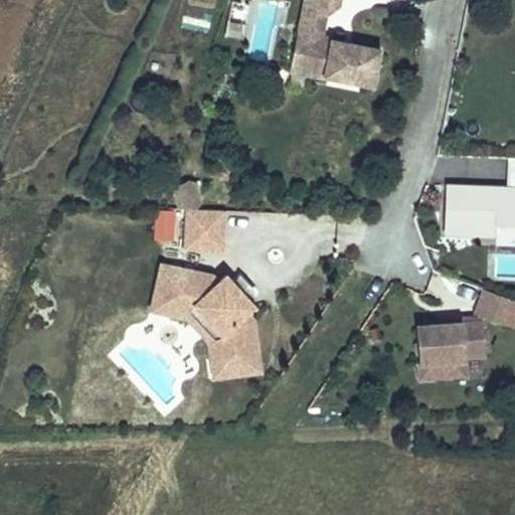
[(338,5),(338,0),(305,0),(304,8),(322,12),(326,12),(330,10),(338,5)]
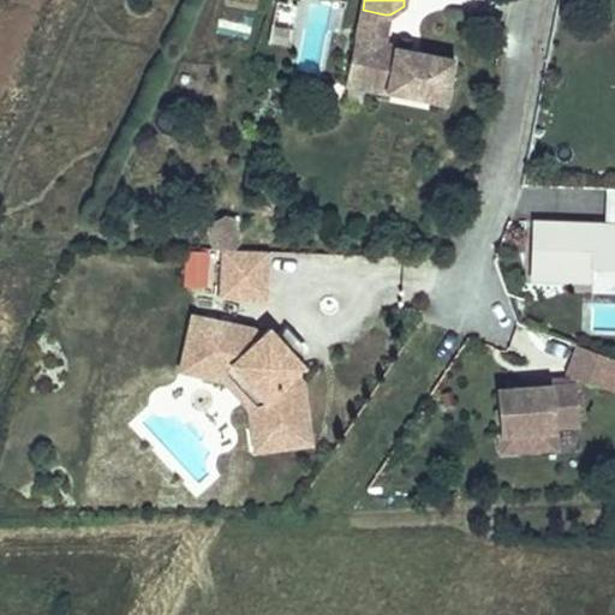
[(387,46),(394,12),(389,15),(384,15),(363,10),(359,28),(381,31),(378,43),(387,46)]
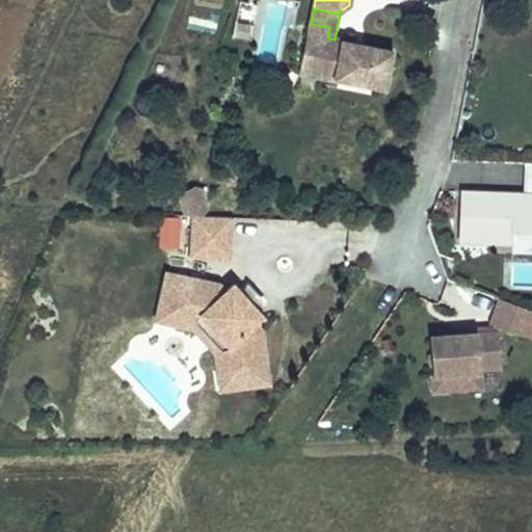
[(386,89),(393,50),(335,40),(327,37),(329,27),(311,24),(304,55),(320,58),(316,76),(386,89)]
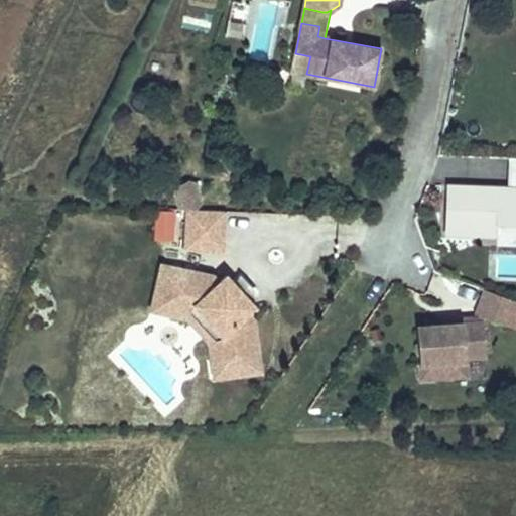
[(292,72),(306,74),(310,56),(295,53),(292,72)]
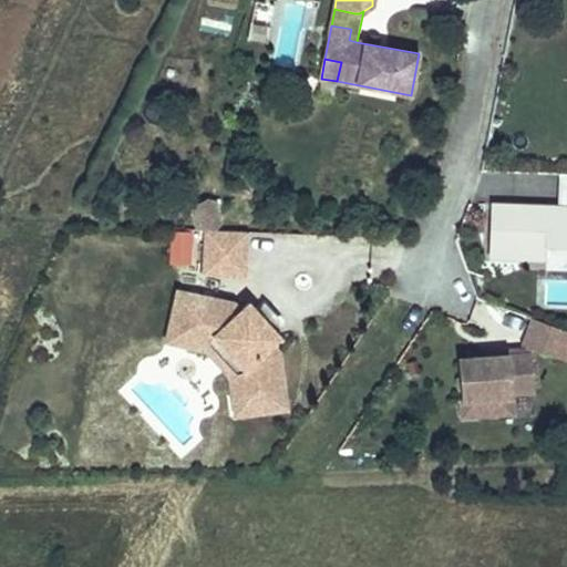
[(566,173),(563,173),(562,213),(550,213),(550,206),(493,204),(491,255),(546,256),(546,263),(566,263),(566,173)]
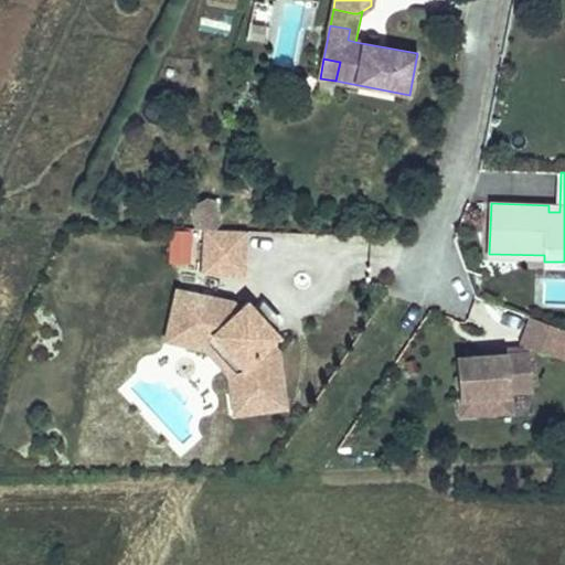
[(214,223),(209,203),(193,208),(199,227),(214,223)]
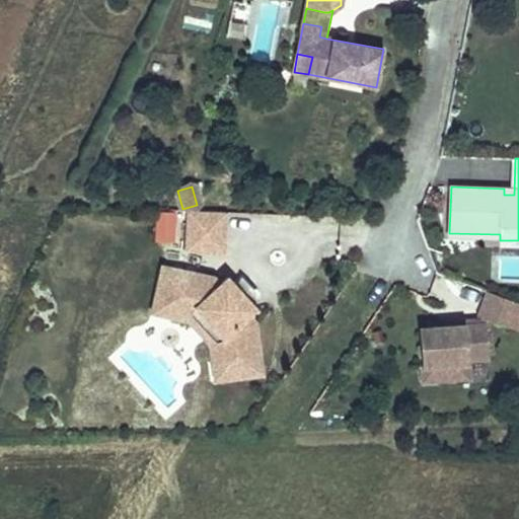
[(224,252),(226,213),(189,211),(187,251),(224,252)]
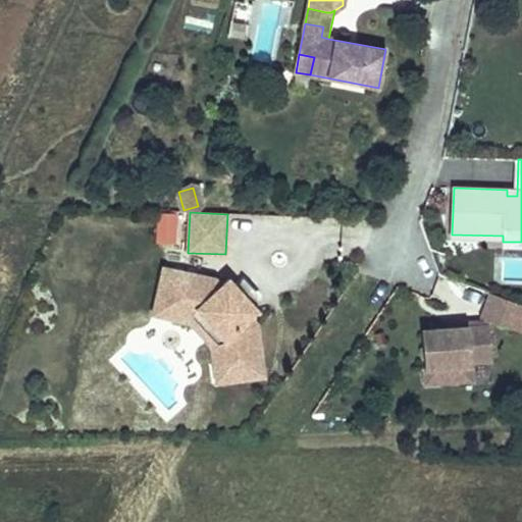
[(177,243),(177,227),(158,227),(157,242),(177,243)]
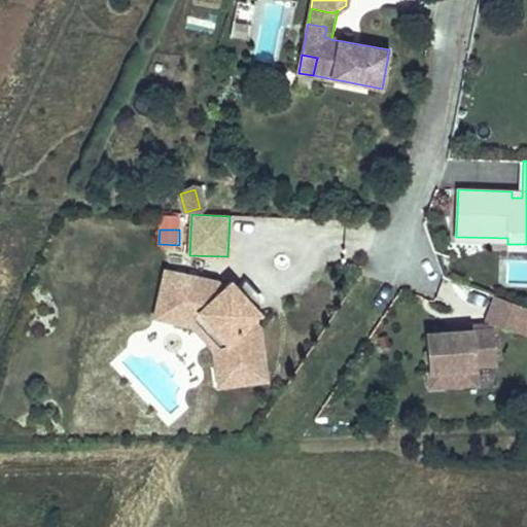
[(259,314),(252,306),(238,290),(231,282),(223,288),(218,282),(165,270),(157,303),(174,306),(173,311),(195,316),(199,313),(226,344),(222,347),(225,366),(235,364),(237,384),(266,381),(259,327),(253,320),(259,314)]
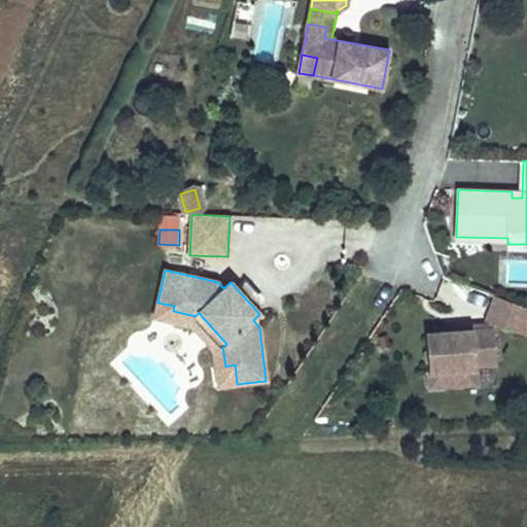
[(259,299),(246,284),(238,290),(252,306),(259,299)]
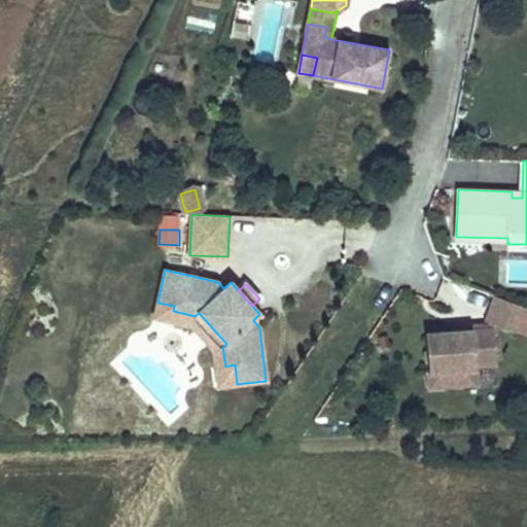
[(526,334),(526,307),(496,296),(488,320),(494,322),(526,334)]
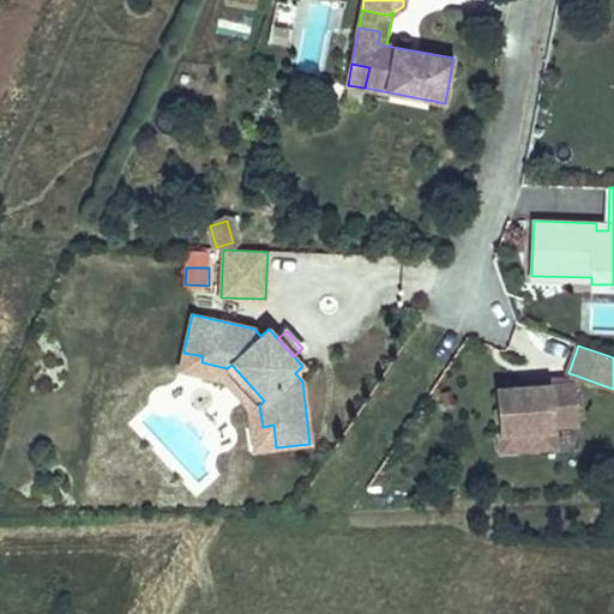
[(264,401),(232,365),(227,368),(202,362),(203,356),(184,353),(179,373),(222,383),(246,408),(252,451),(276,447),(274,425),(263,427),(259,404),(264,401)]
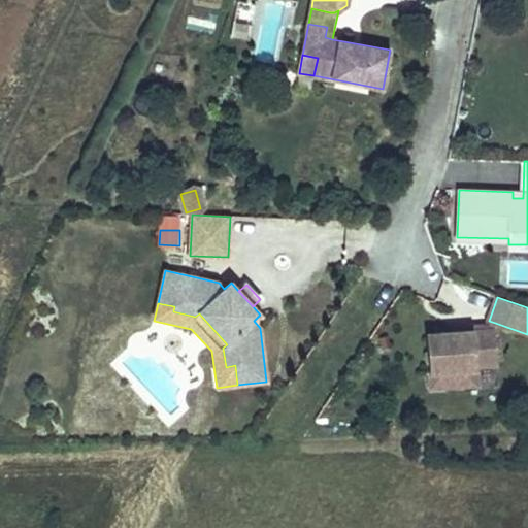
[(495,329),(495,323),(489,321),(488,323),(449,326),(449,333),(495,329)]
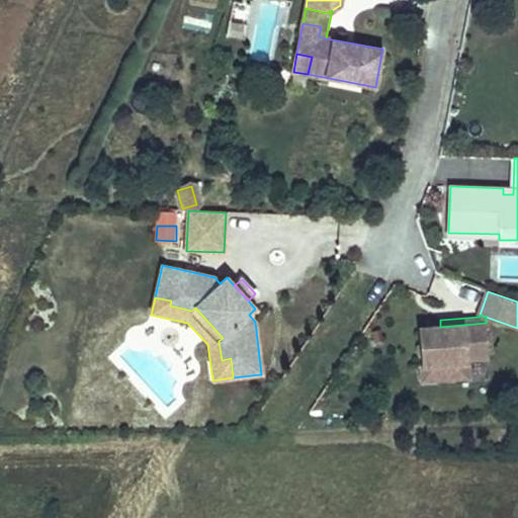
[(489,357),(486,323),(440,327),(419,328),(422,365),(436,364),(437,380),(468,377),(467,359),(489,357)]
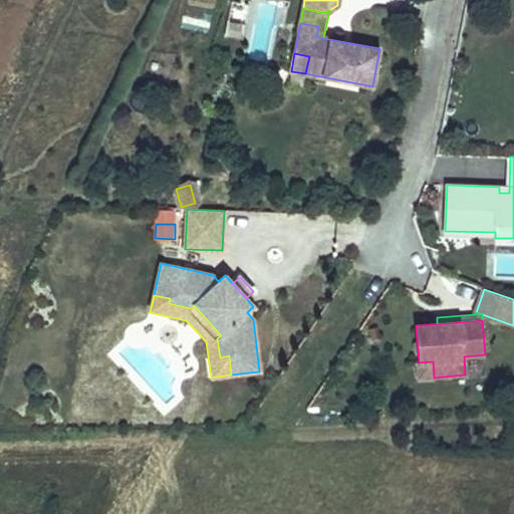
[(434,377),(433,361),(419,362),(420,378),(434,377)]
